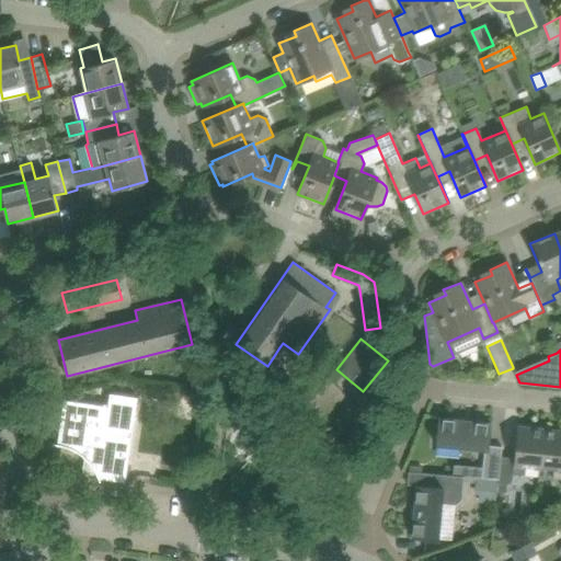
[(53,443),(53,444),(58,445),(64,446),(69,447),(75,450),(80,454),(84,457),(99,459),(96,474),(100,481),(101,480),(100,478),(125,481),(126,473),(127,470),(128,459),(132,436),(138,397),(110,392),(107,405),(64,399),(58,443),(53,443)]
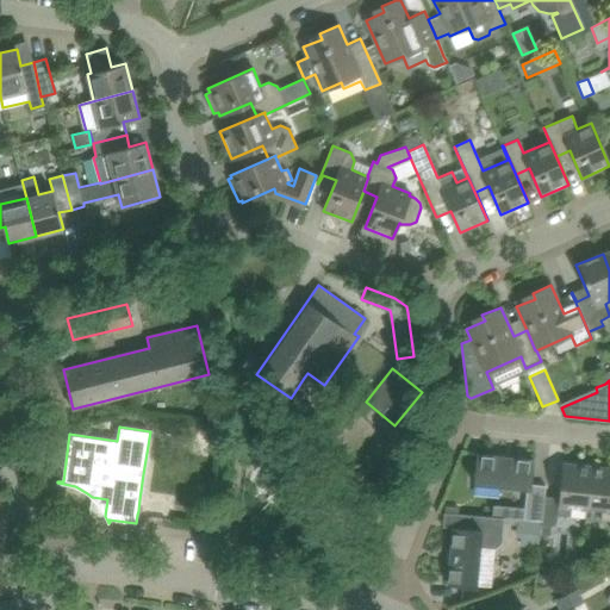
[(473,483),(497,485),(527,489),(523,520),(542,522),(545,496),(546,485),(531,484),(534,460),(477,454),(473,483)]
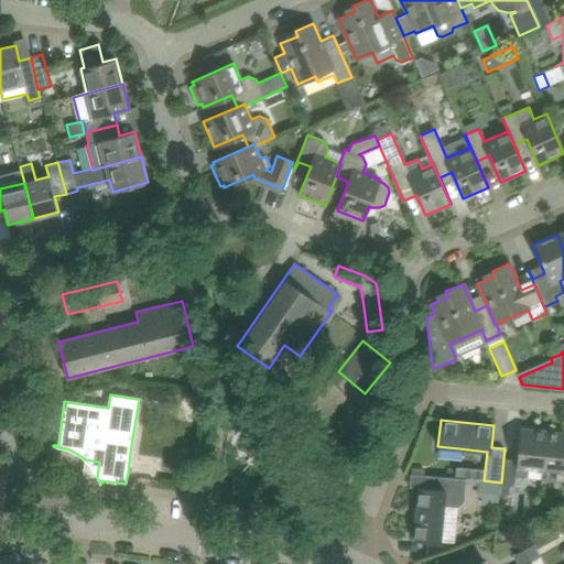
[(501,483),(499,495),(509,495),(510,486),(514,486),(516,476),(527,478),(528,469),(542,470),(546,431),(520,429),(517,459),(503,458),(501,483)]
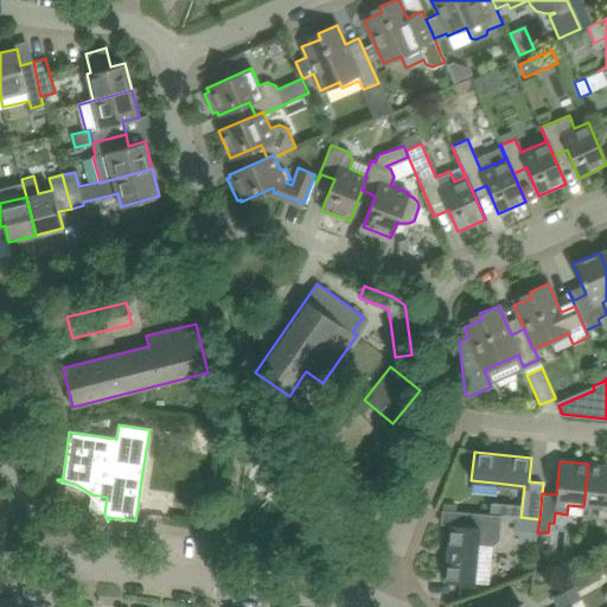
[(606,465),(588,464),(583,506),(598,508),(598,517),(606,518),(606,465)]
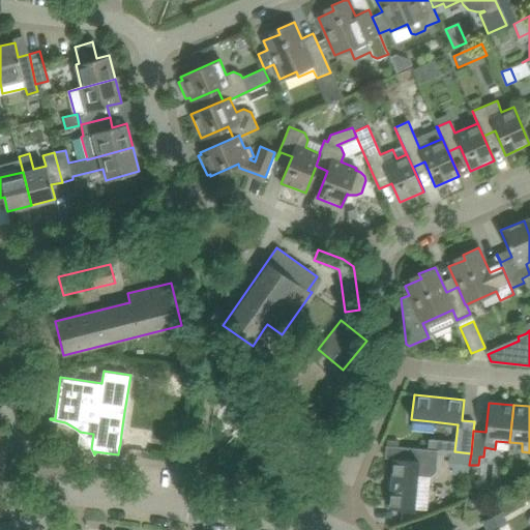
[(336,425),(343,410),(332,406),(326,422),(336,425)]
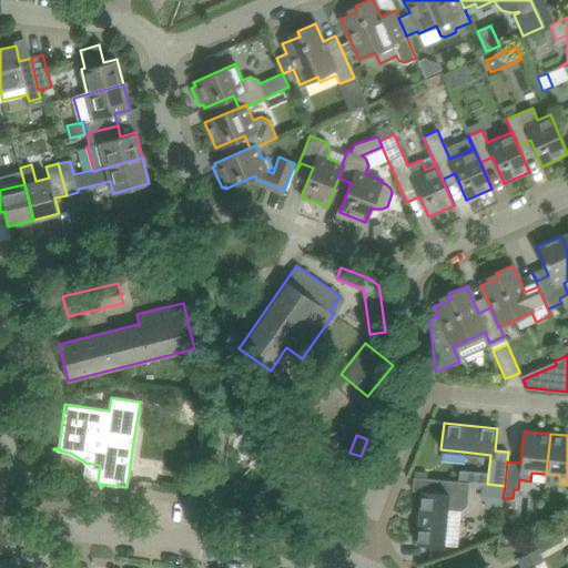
[(469,483),(423,478),(422,484),(426,485),(425,492),(422,492),(417,545),(439,547),(444,547),(447,509),(466,511),(469,483)]
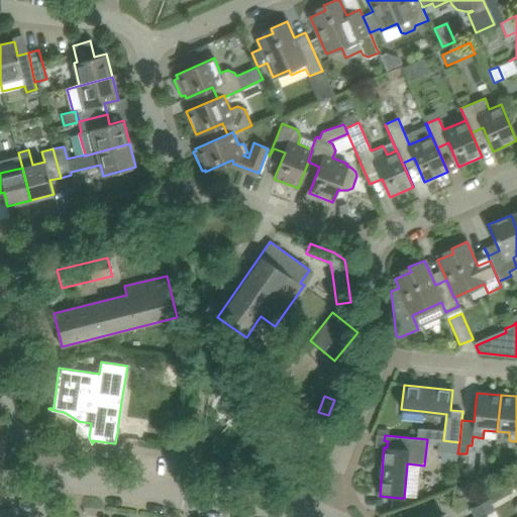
[(459,442),(443,440),(440,462),(456,463),(457,453),(459,442)]
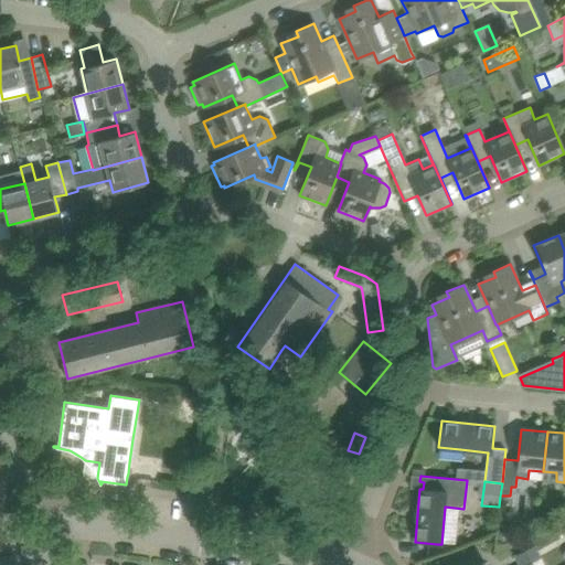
[(534,545),(525,550),(532,562),(541,557),(534,545)]
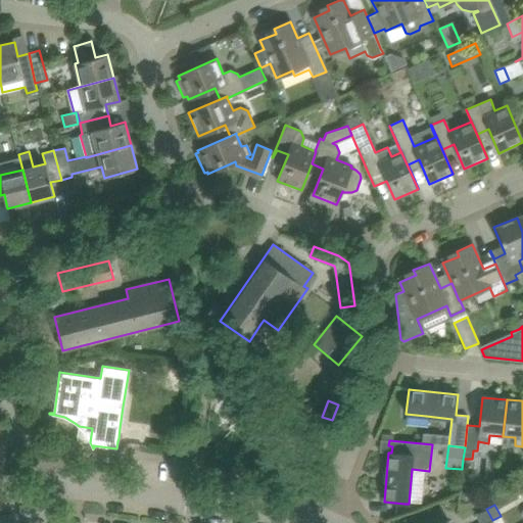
[(449,522),(448,519),(441,522),(493,522),(492,520),(486,509),(476,515),(479,522),(449,522)]
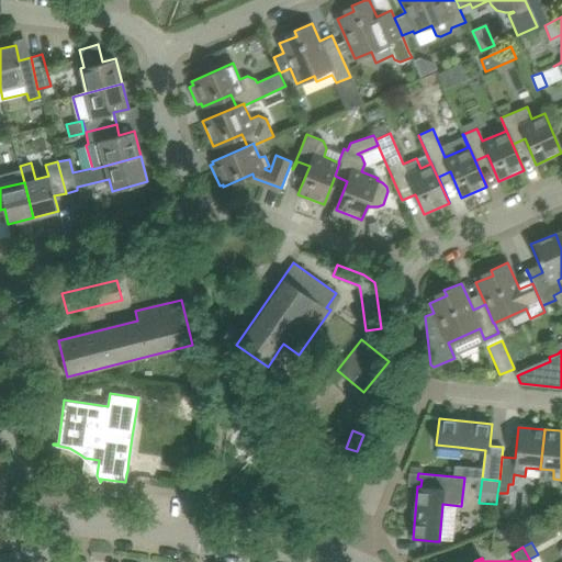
All buildings are outlined.
